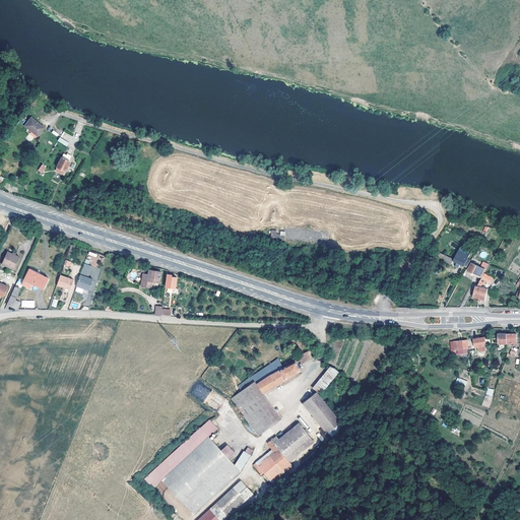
[(44,127),(30,118),(24,126),(38,136),(44,127)]
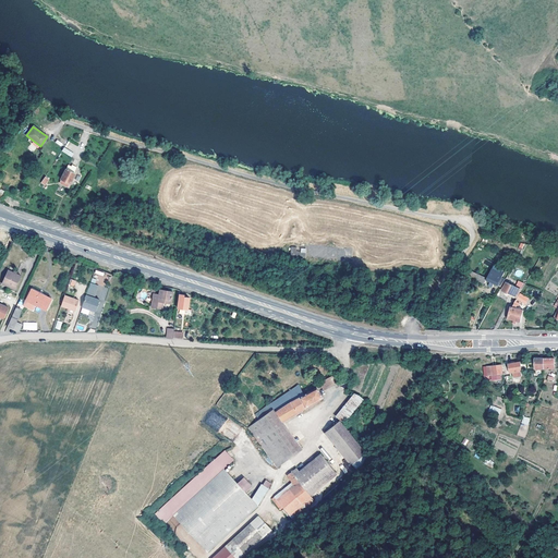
[(72,157),(74,153),(64,147),(62,152),(72,157)]
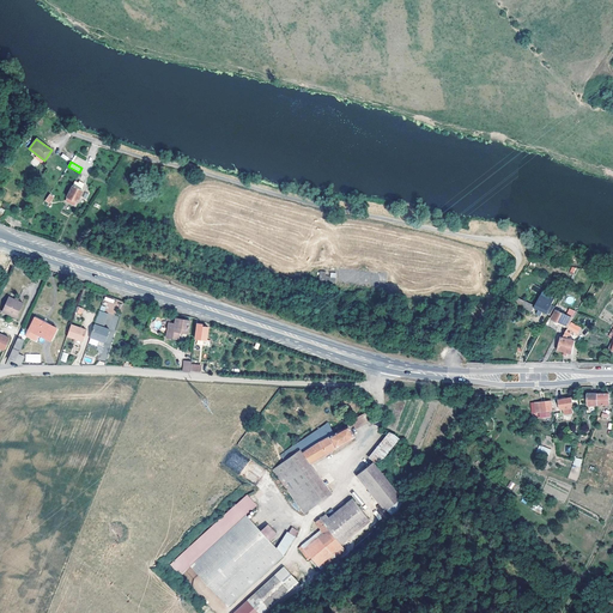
[(73,184),(67,196),(77,201),(83,190),(80,189),(84,182),(79,180),(76,187),(73,184)]
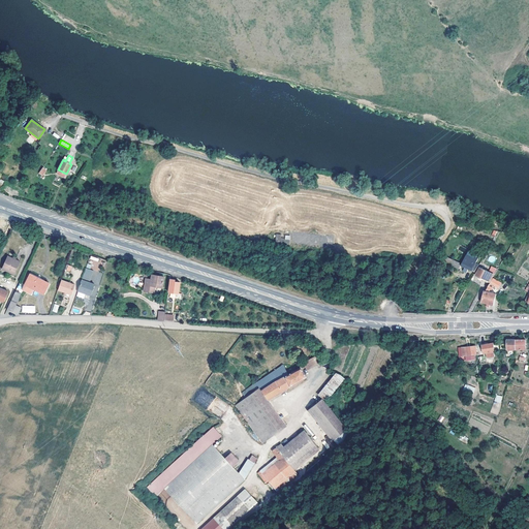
[(288,236),(275,234),(273,247),(282,248),(283,242),(287,243),(288,236)]
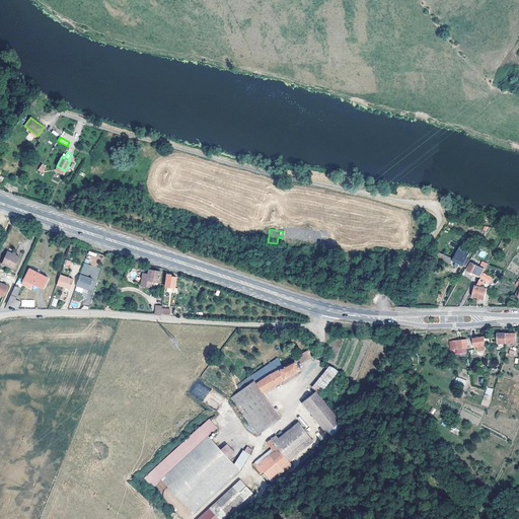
[(466,267),(469,262),(471,257),(469,255),(469,254),(468,254),(468,255),(463,252),(464,249),(460,246),(454,260),(435,250),(433,254),(450,264),(452,261),(456,263),(454,266),(458,268),(459,264),(466,267)]
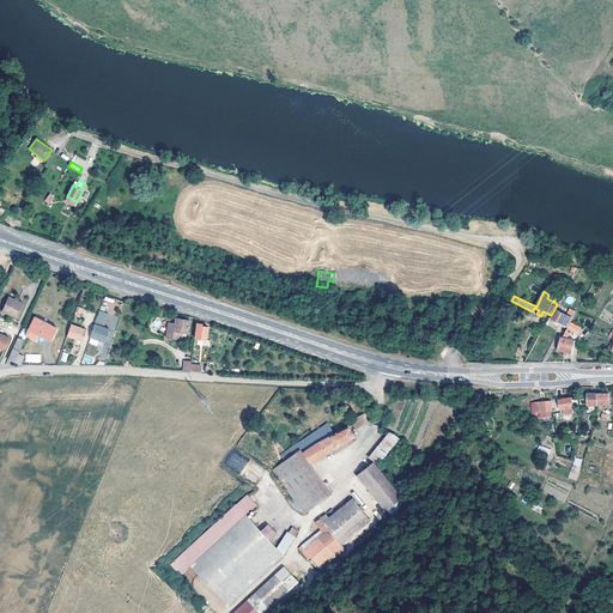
[(6,308),(13,311),(13,314),(19,316),(25,302),(12,296),(6,308)]
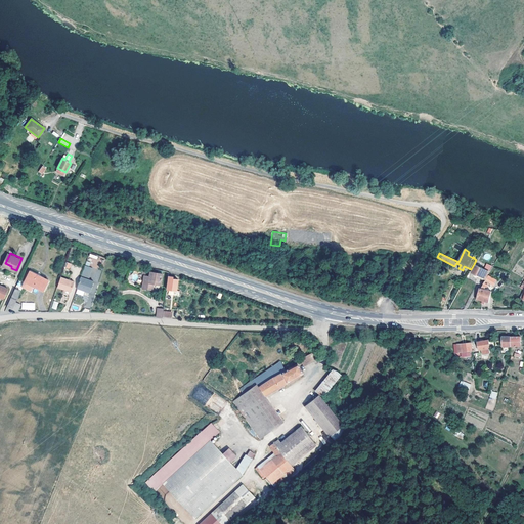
[(486,270),(476,265),(472,272),(485,279),(489,272),(486,270)]
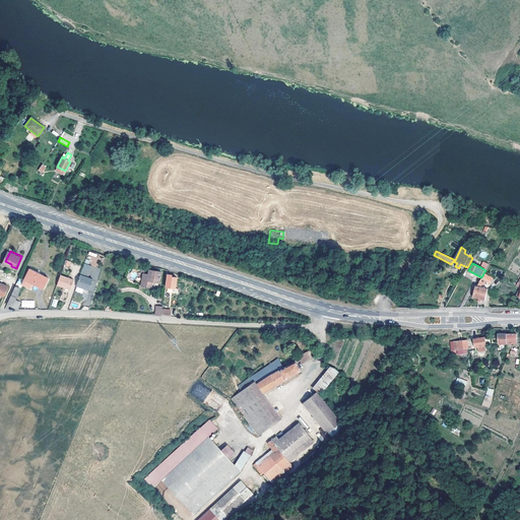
[(51,277),(31,266),(26,276),(46,286),(51,277)]
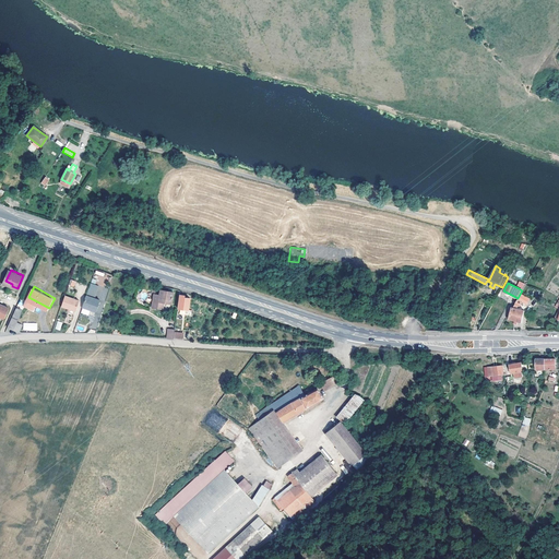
[(161,289),(159,295),(154,294),(152,307),(164,309),(165,301),(171,304),(174,292),(161,289)]
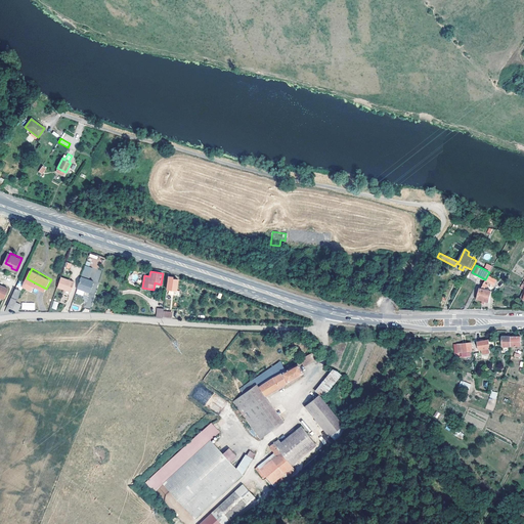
[(176,276),(170,275),(169,289),(178,290),(179,278),(176,278),(176,276)]
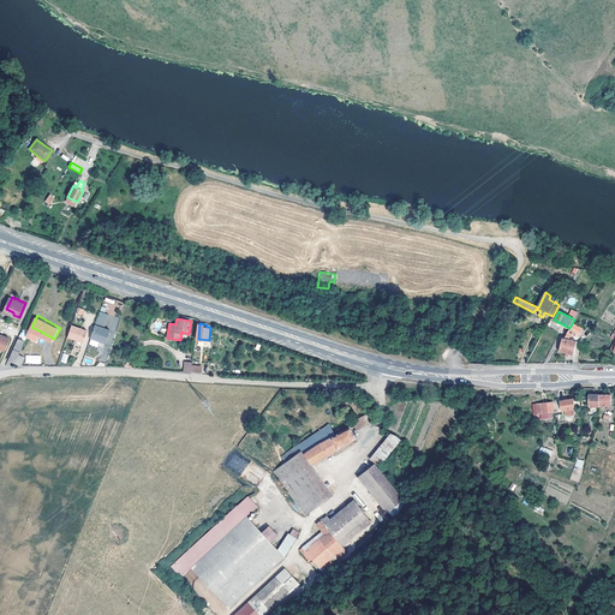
[(89,330),(73,324),(69,336),(85,342),(89,330)]
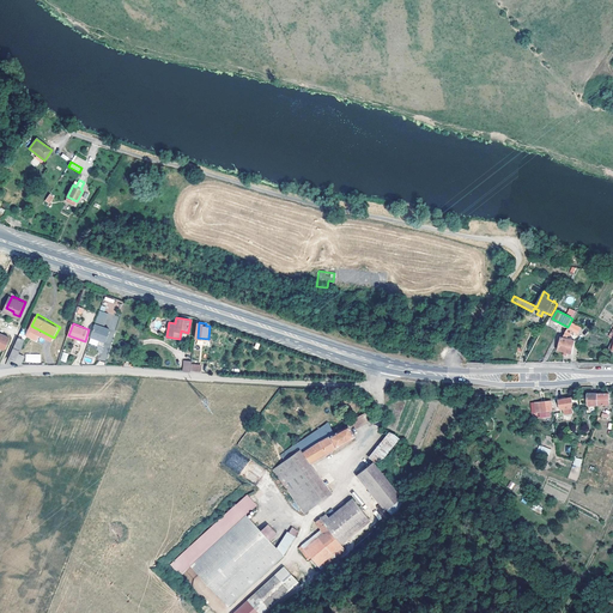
[(102,338),(102,340),(108,341),(113,328),(97,323),(93,334),(102,338)]
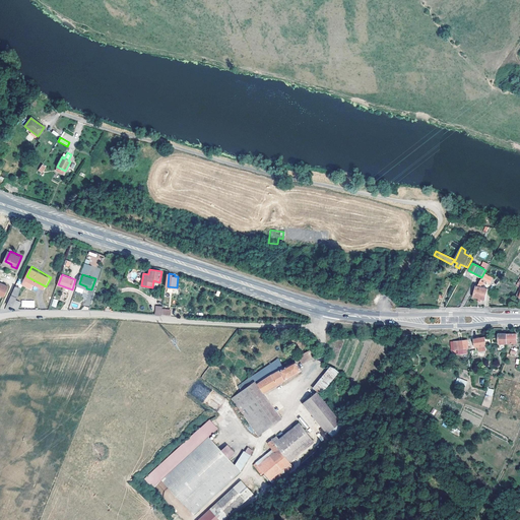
[(485,300),(488,289),(481,286),(482,283),(483,284),(486,280),(491,282),(493,279),(485,274),(478,285),(474,297),(479,299),(478,301),(481,302),(482,300),(485,300)]
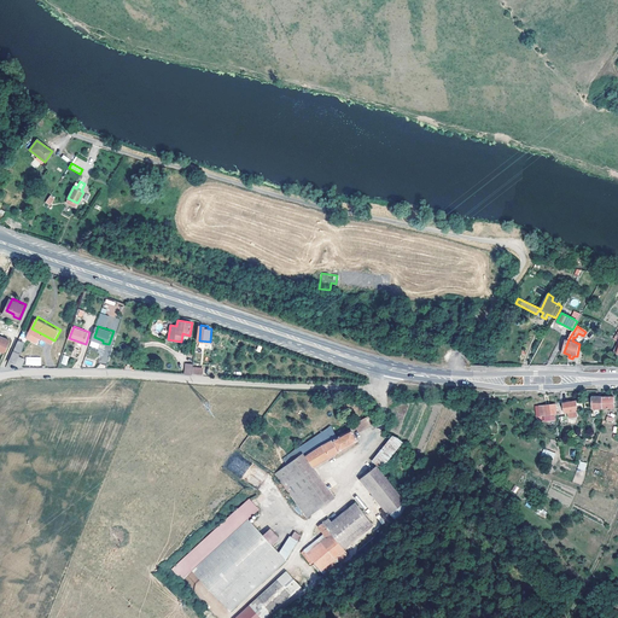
[(11,339),(0,333),(0,349),(1,350),(5,351),(11,339)]
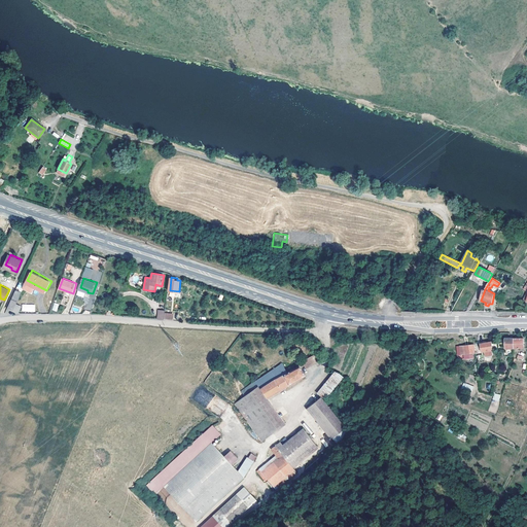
[(18,288),(8,307),(20,312),(23,305),(18,303),(23,291),(18,288)]
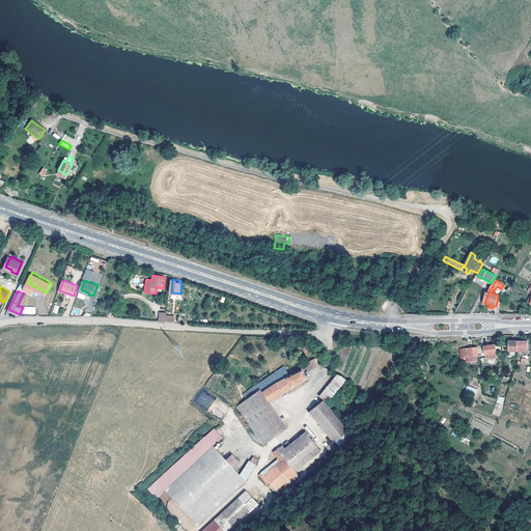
[(510,352),(519,351),(519,341),(510,342),(510,352)]
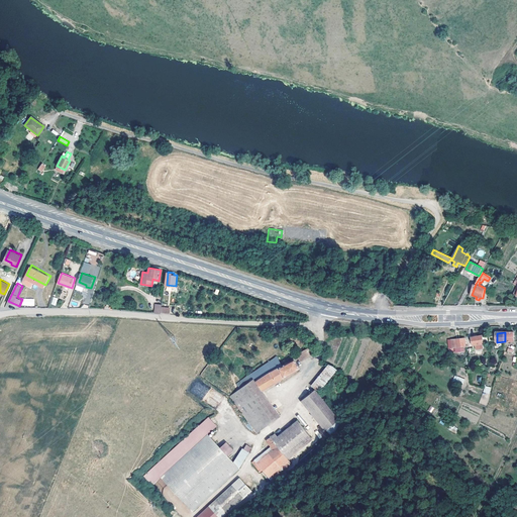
[(505,332),(505,341),(514,341),(514,332),(505,332)]
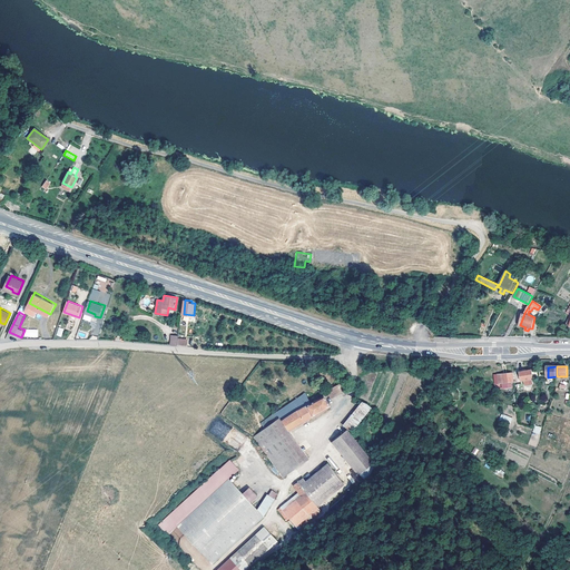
[(533,370),(520,372),(522,382),(526,381),(527,383),(530,383),(529,380),(534,380),(533,370)]
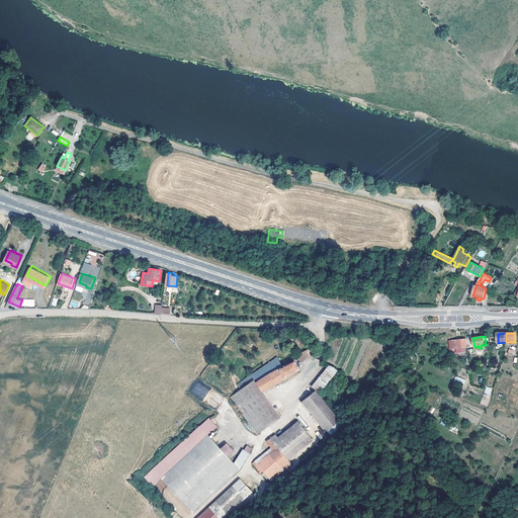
[(454,348),(467,347),(466,339),(453,341),(454,348)]
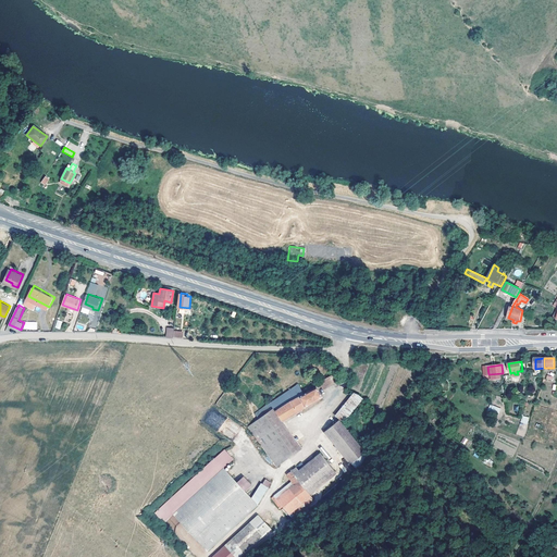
[(335,378),(333,373),(314,384),(316,387),(277,412),(284,421),(322,396),(318,388),(321,386),(323,390),(337,381),(335,378)]
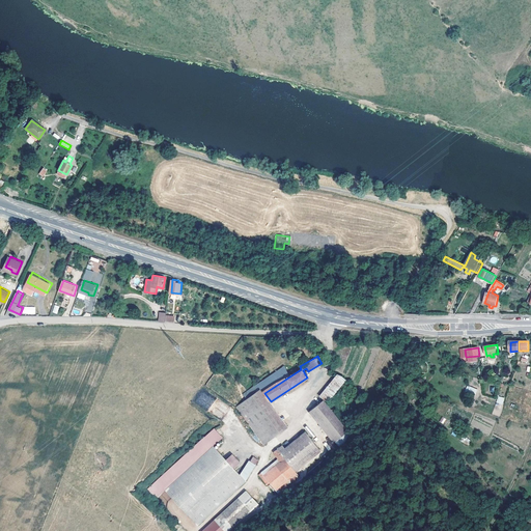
[(341,375),(339,374),(322,397),(328,401),(345,380),(341,375)]
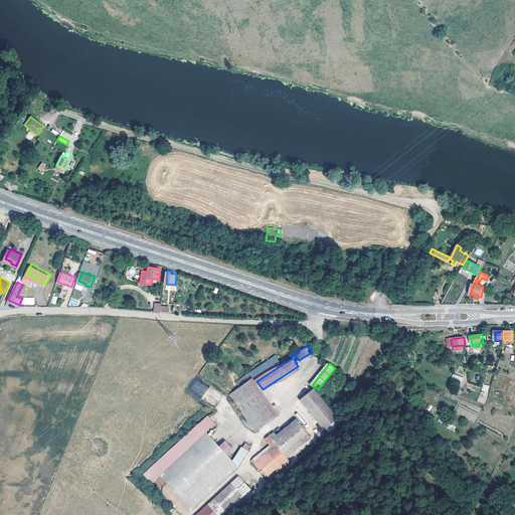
[(452,383),(461,384),(462,375),(452,375),(452,383)]
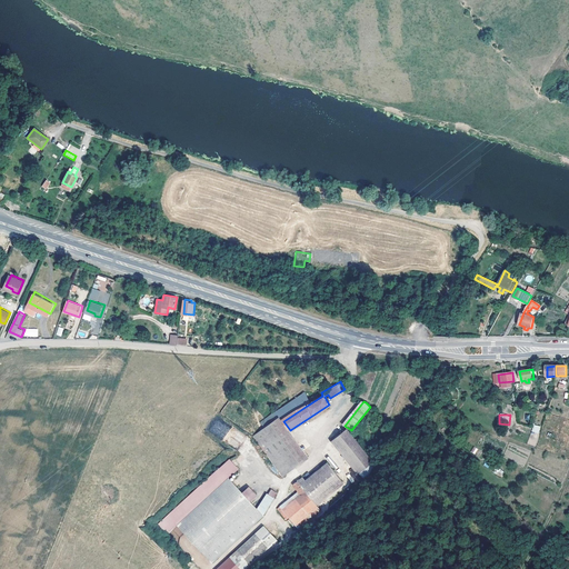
[(282,478),(307,460),(287,433),(291,431),(290,430),(283,421),(278,425),(275,421),(252,437),(282,478)]
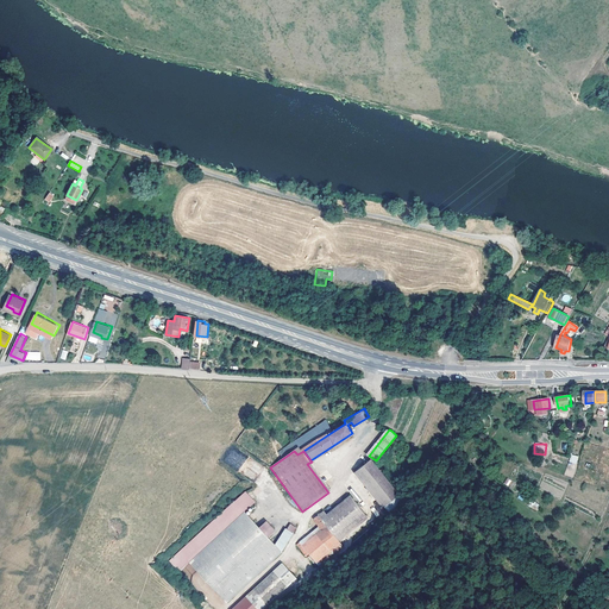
[(426,462),(422,459),(410,471),(414,475),(426,462)]
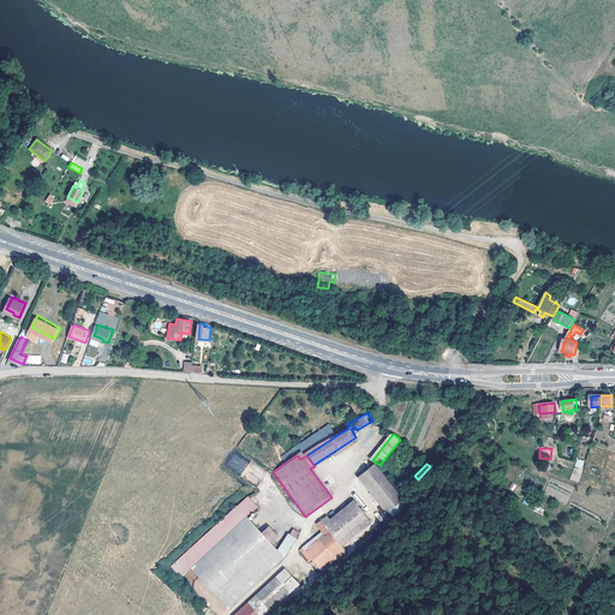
[(402,500),(375,465),(356,481),(382,515),(402,500)]
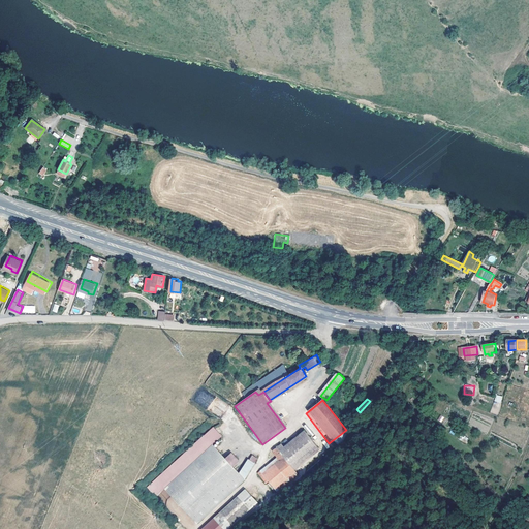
[(345,422),(354,412),(351,408),(342,418),(345,422)]
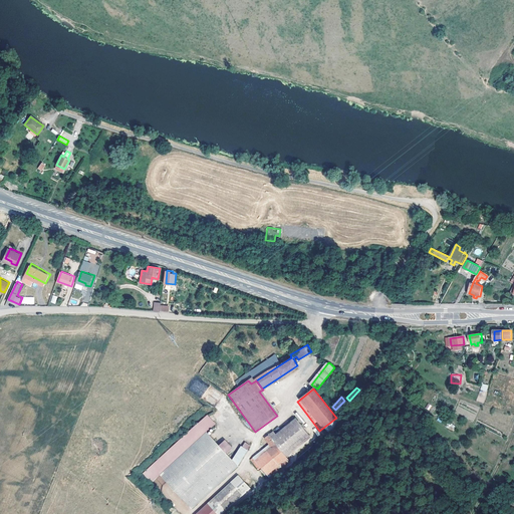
[(273,432),(269,435),(274,443),(285,457),(309,437),(296,419),(275,435),(273,432)]
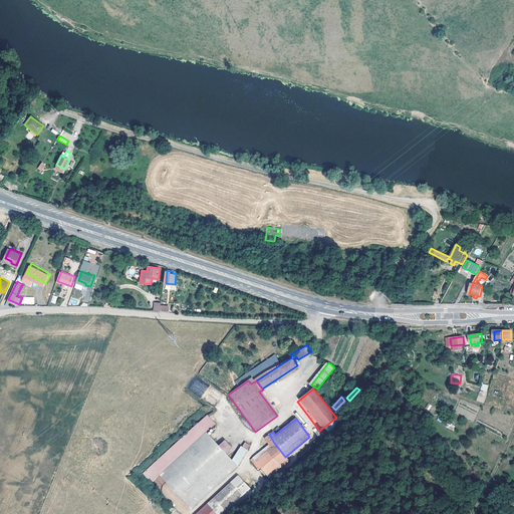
[(452,431),(455,427),(449,422),(446,427),(452,431)]
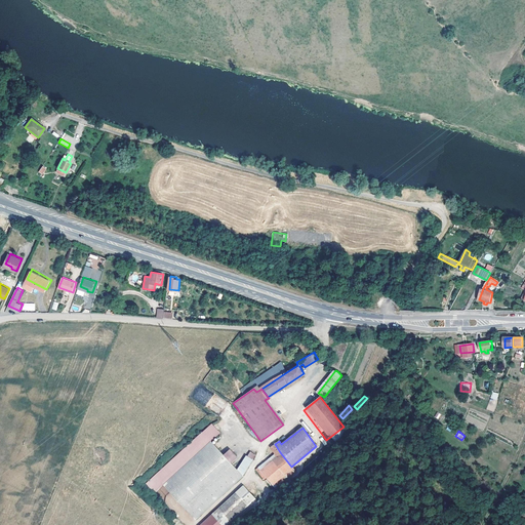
[(291,467),(280,452),(275,444),(271,448),(275,454),(256,471),(265,482),(268,480),(275,489),(296,473),(294,470),(291,467)]
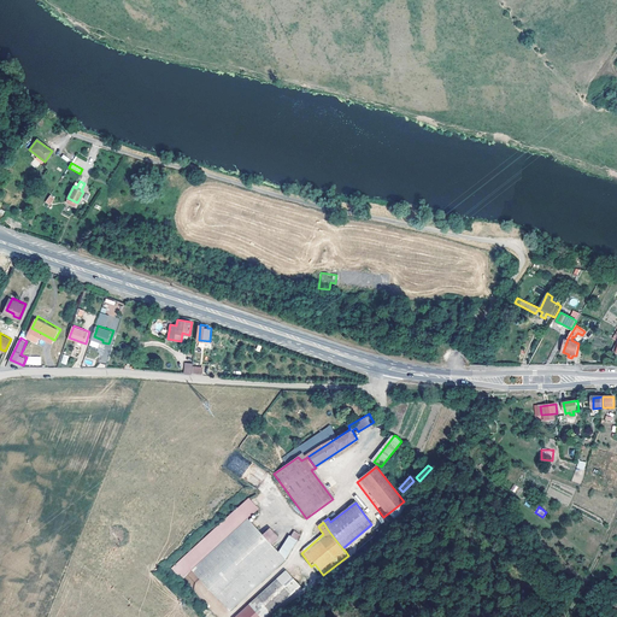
[(287,563),(250,523),(194,575),(231,615),(287,563)]
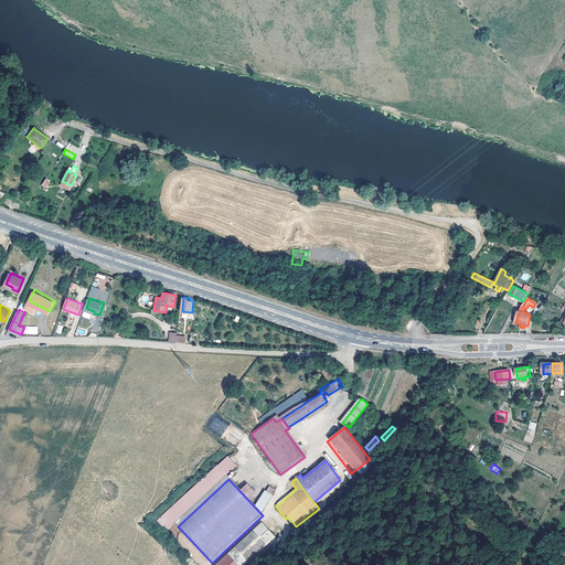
[(313,502),(317,505),(343,483),(340,480),(313,502)]
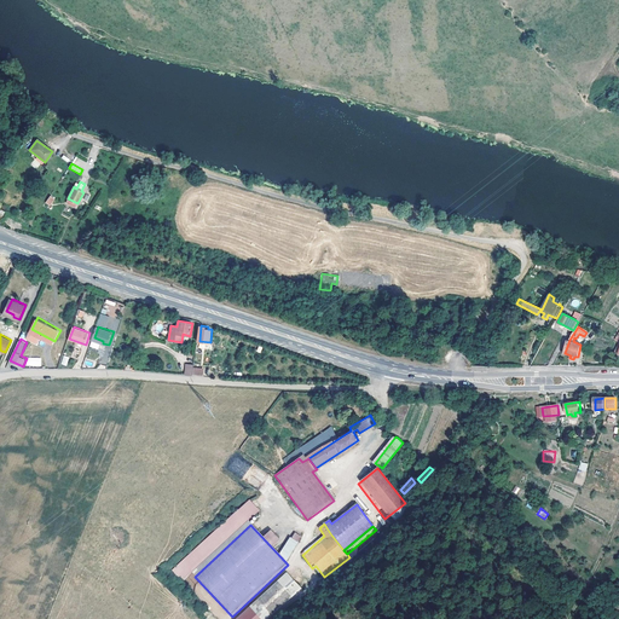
[(270,618),(291,599),(279,585),(258,606),(270,618)]
